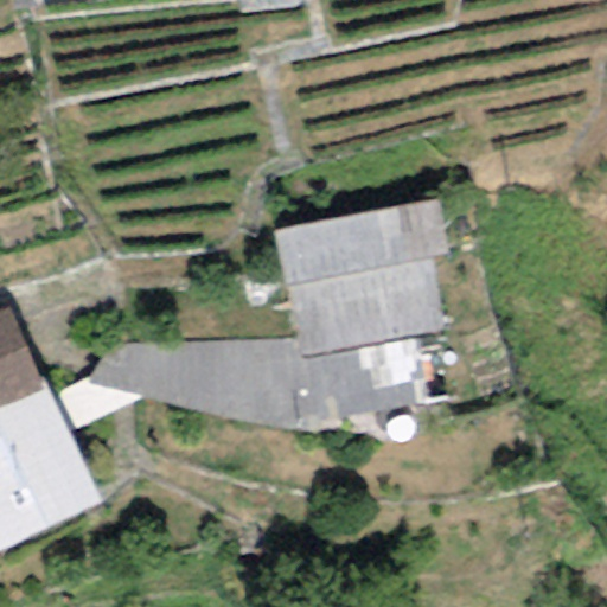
[(314,429),(429,406),(416,337),(447,331),(432,260),(451,255),(439,198),(274,234),(295,339),(300,360),(314,429)]
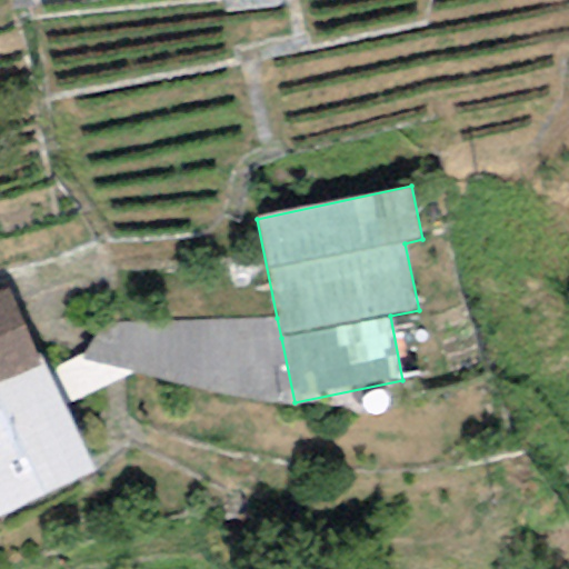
[(0,381),(39,366),(7,287),(0,290),(0,381)]
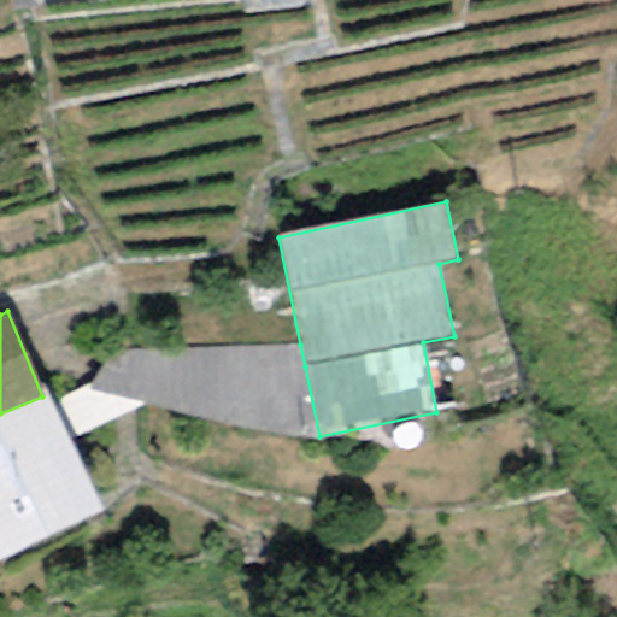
[(218,423),(319,436),(305,366),(300,345),(115,353),(88,387),(146,403),(218,423)]
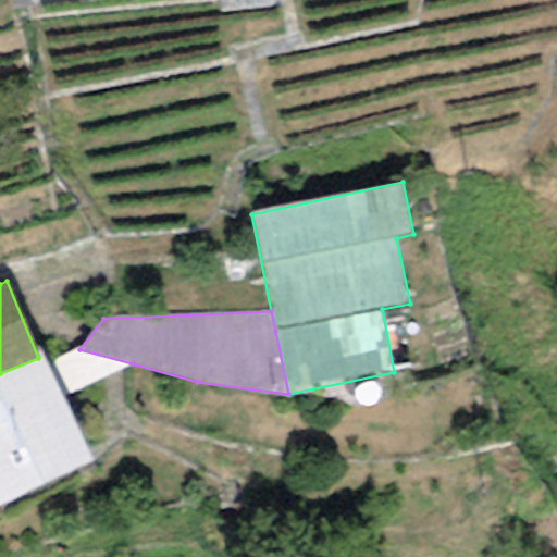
[(62,396),(132,363),(79,349),(47,364),(62,396)]
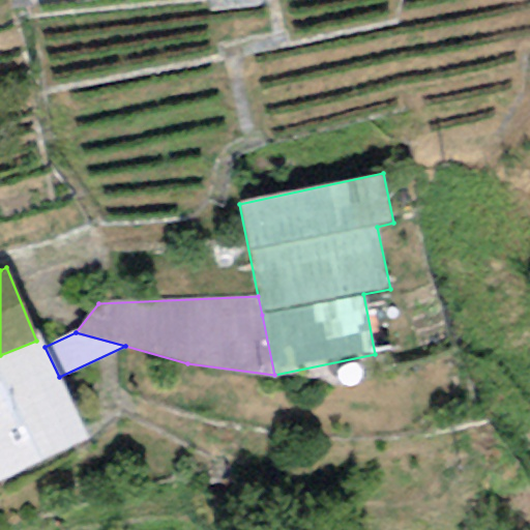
[(0,479),(88,439),(59,377),(45,347),(41,340),(36,341),(0,355),(0,479)]
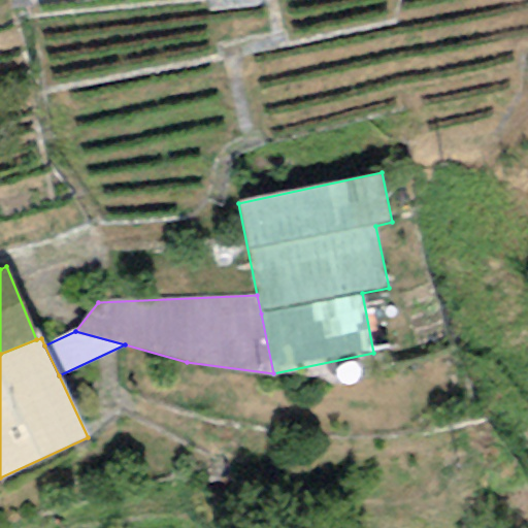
All buildings are outlined.
